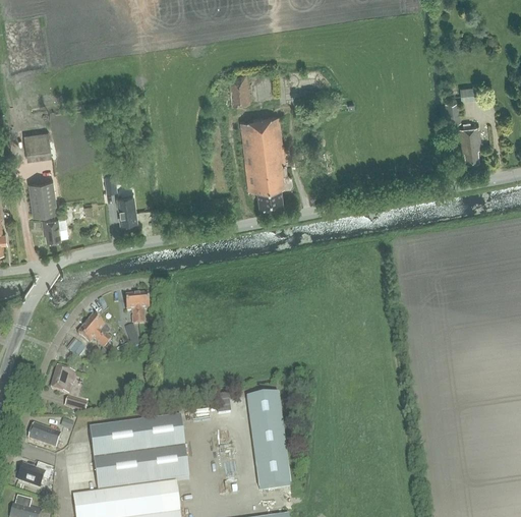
[(250,101),(246,72),(228,75),(232,104),(250,101)]
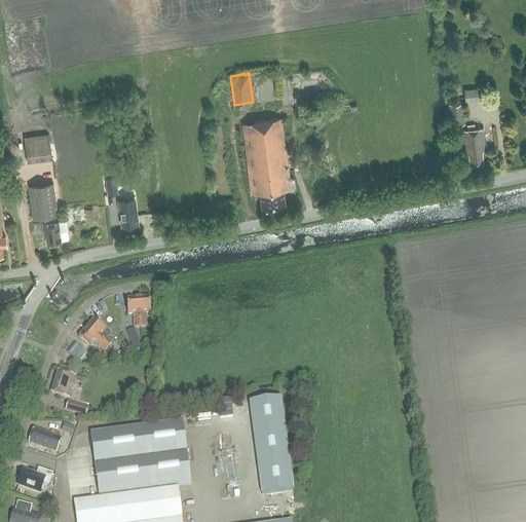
[(484,83),(463,85),(465,99),(486,97),(484,83)]
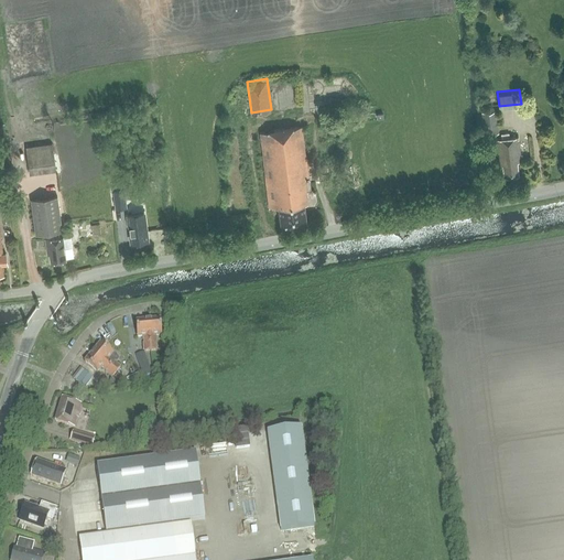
[(496,106),(481,108),(485,130),(498,129),(496,106)]
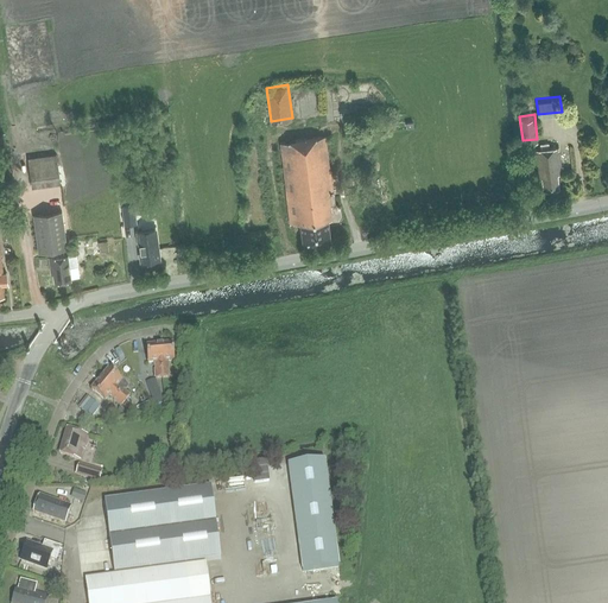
[(303,135),(280,139),(290,221),(301,219),(303,237),(316,235),(330,234),(328,216),(333,215),(337,214),(340,210),(340,203),(336,200),(335,200),(324,132),(303,135)]
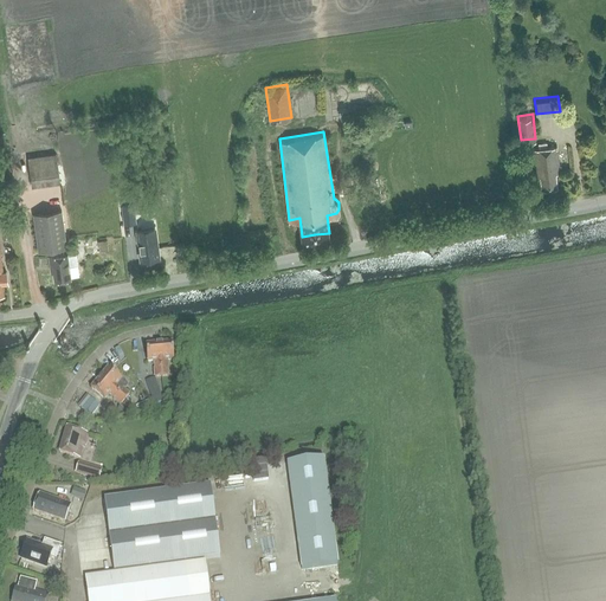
[(556,143),(548,144),(547,139),(539,140),(539,146),(533,146),(536,174),(540,173),(542,186),(558,183),(556,170),(559,170),(556,143)]
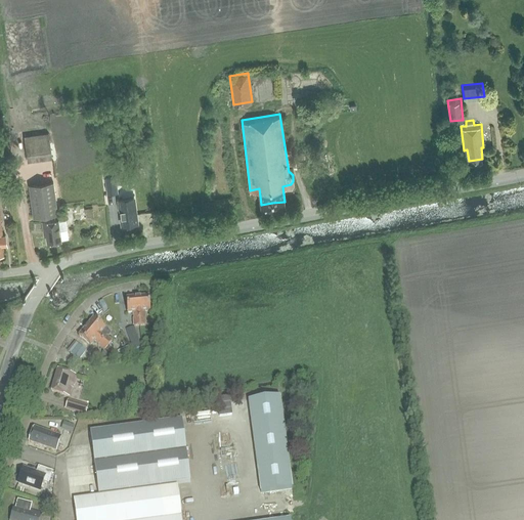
[(29,155),(53,153),(51,128),(27,130),(29,155)]
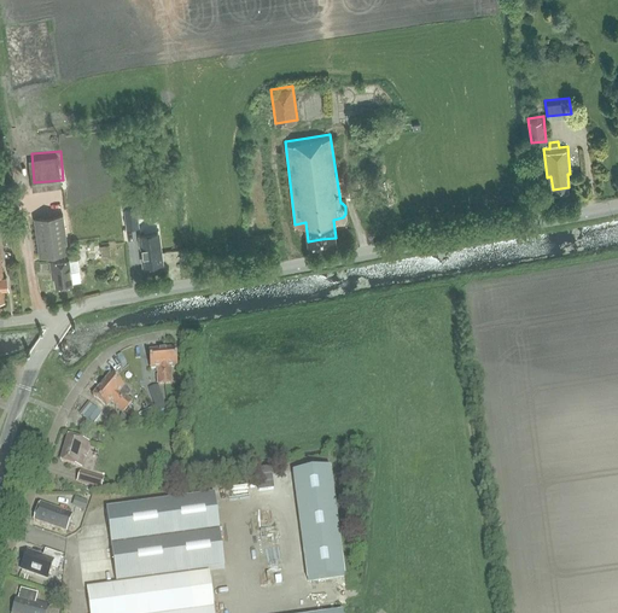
[(139,223),(136,204),(124,205),(127,225),(139,223)]
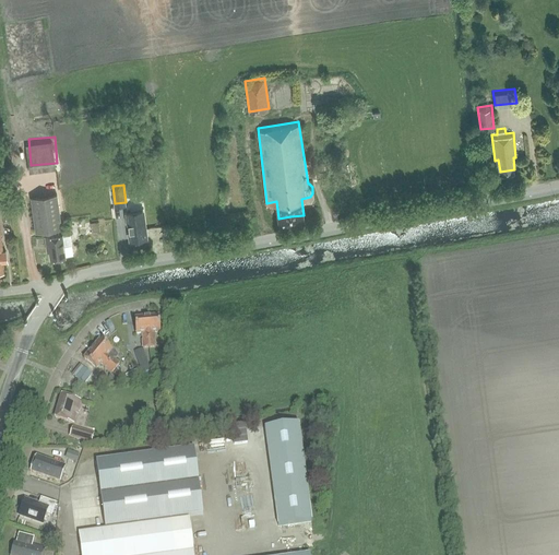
[(57,190),(31,195),(35,229),(61,226),(57,190)]
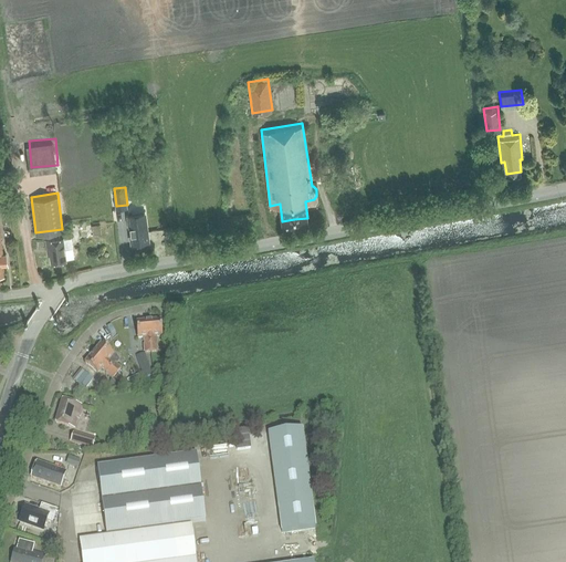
[(144,209),(127,211),(132,239),(147,237),(144,209)]
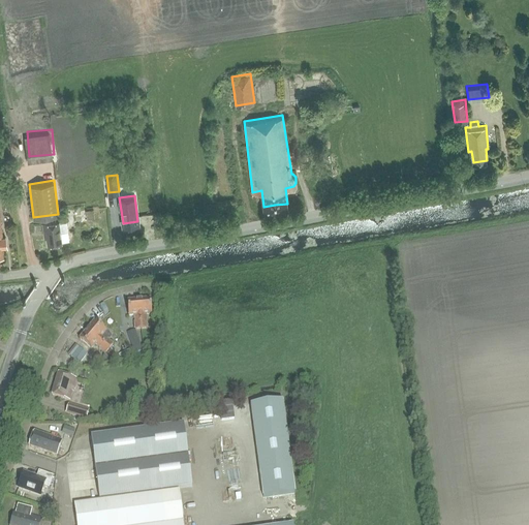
[(69,239),(66,219),(59,220),(59,218),(42,220),(43,228),(45,228),(48,242),(61,240),(69,239)]
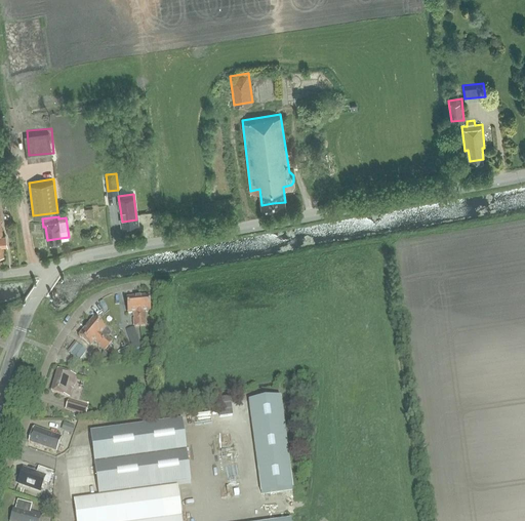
[(137,294),(140,323),(147,322),(146,315),(145,315),(145,309),(151,309),(150,293),(137,294)]
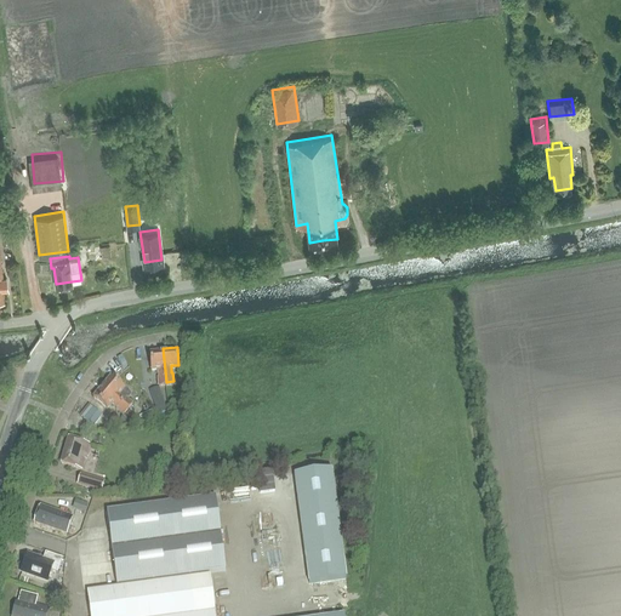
[(166,382),(163,348),(149,349),(152,368),(159,366),(159,374),(159,382),(166,382)]
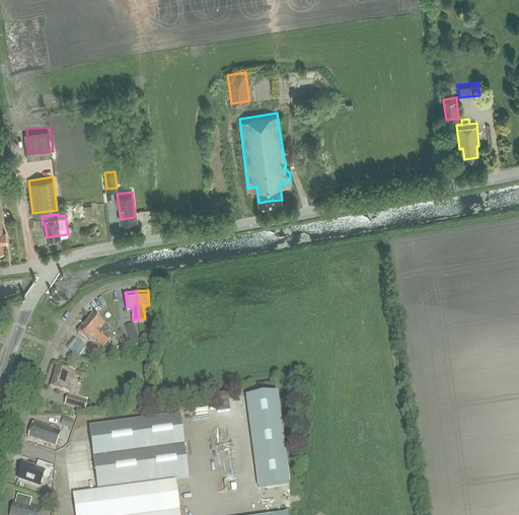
[(85,320),(106,339),(110,335),(104,329),(104,330),(99,326),(103,321),(92,312),(85,320)]
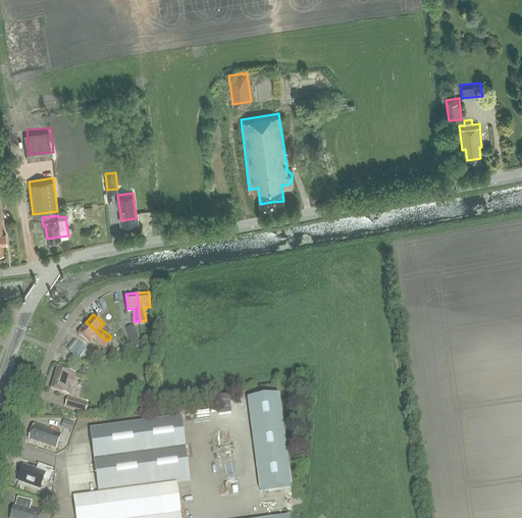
[(107,341),(86,322),(77,331),(90,342),(94,337),(98,340),(98,341),(104,346),(107,341)]
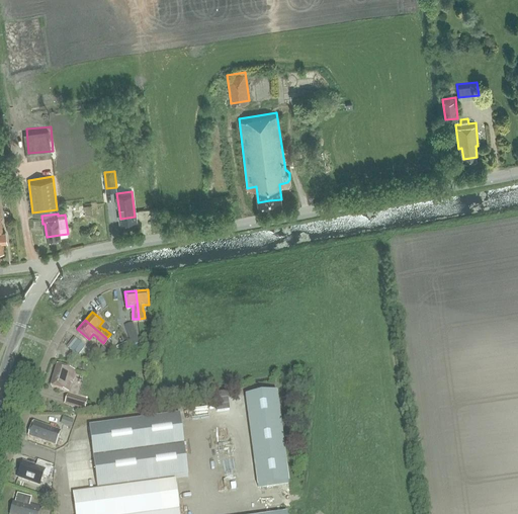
[(78,336),(70,346),(78,353),(86,343),(78,336)]
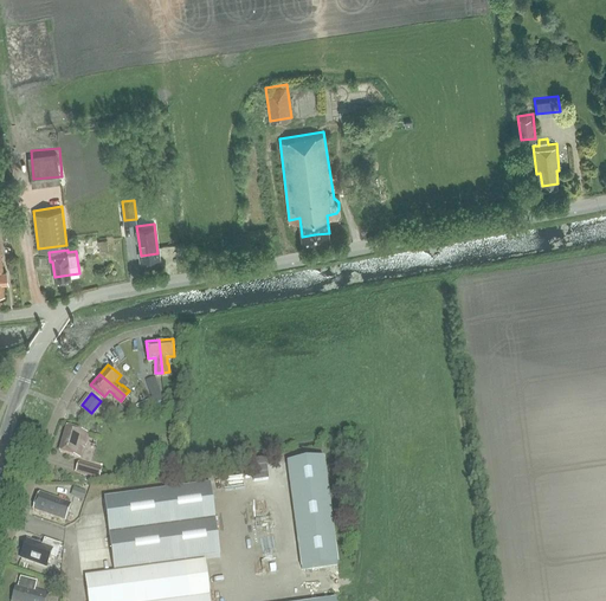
[(66,422),(59,448),(79,454),(88,430),(66,422)]
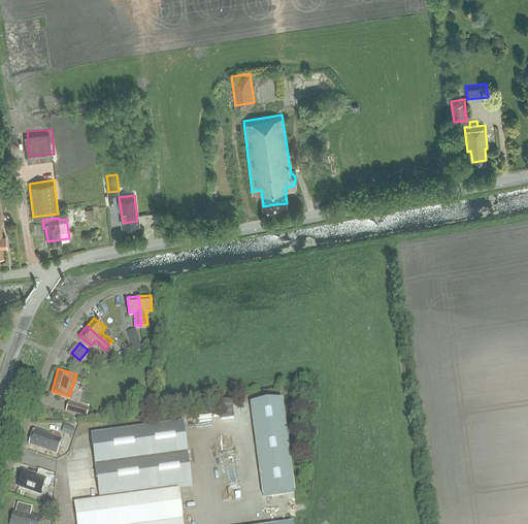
[(230,394),(218,396),(221,416),(233,414),(230,394)]
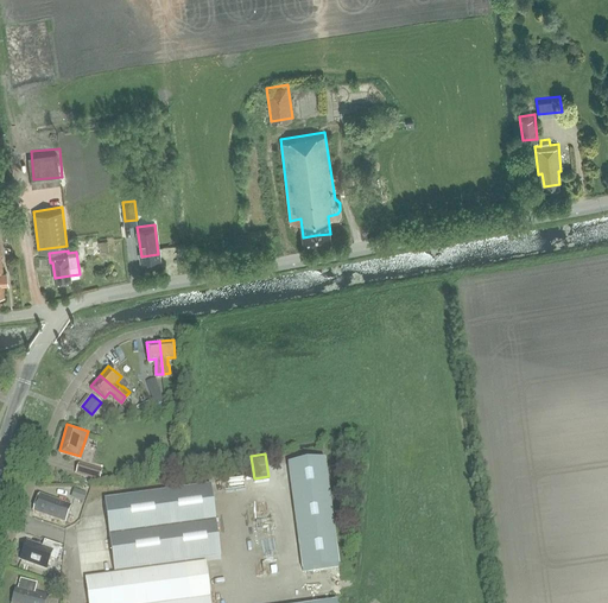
[(340,563),(324,456),(287,461),(302,567),(340,563)]
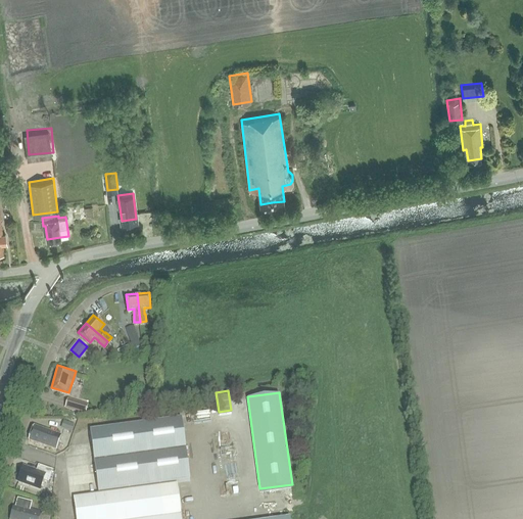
[(67,396),(65,405),(85,411),(87,403),(67,396)]
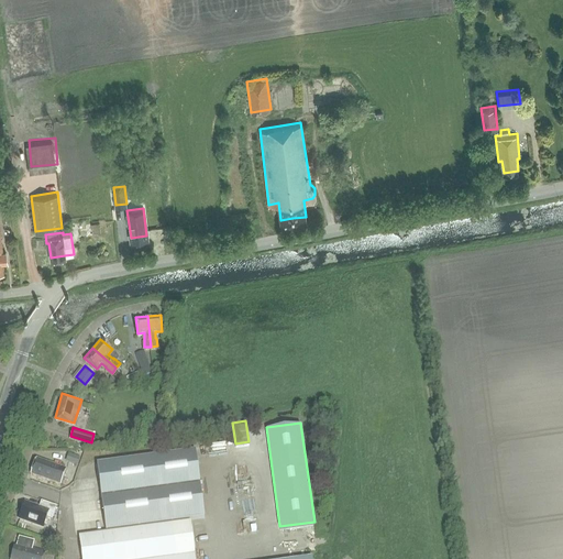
[(195,448),(97,461),(106,527),(189,515),(203,514),(195,448)]
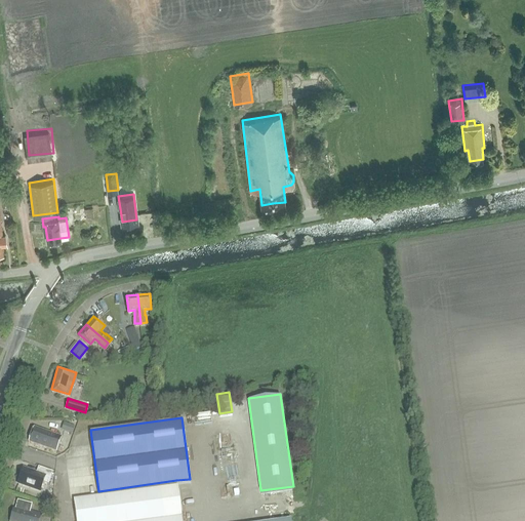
[(64,419),(62,427),(72,431),(75,423),(64,419)]
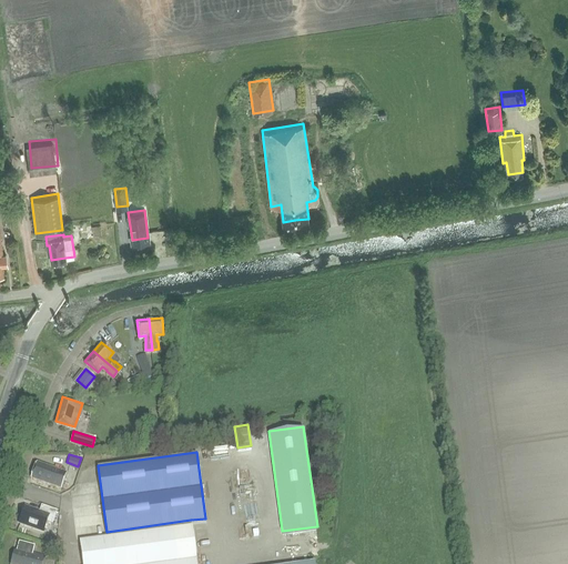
[(67,470),(37,460),(30,475),(61,485),(67,470)]
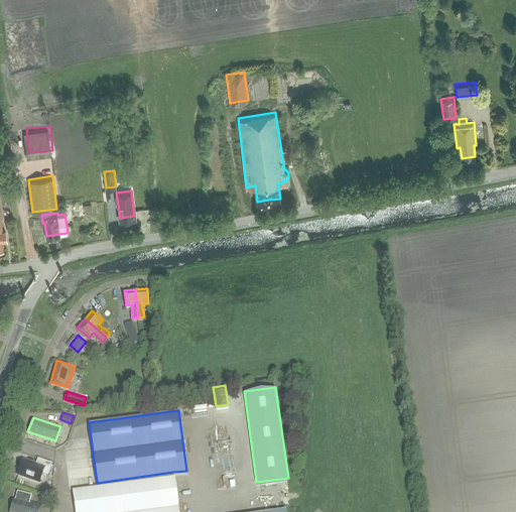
[(47,473),(51,461),(39,457),(37,464),(22,459),(18,473),(39,480),(42,471),(47,473)]
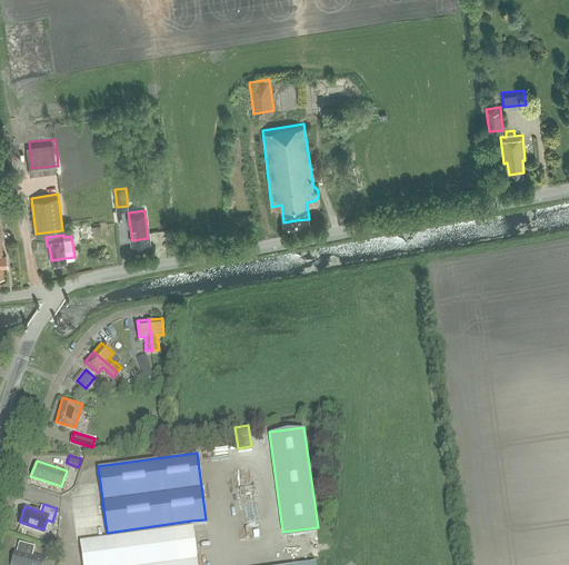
[(197,564),(192,524),(80,538),(82,564),(197,564)]
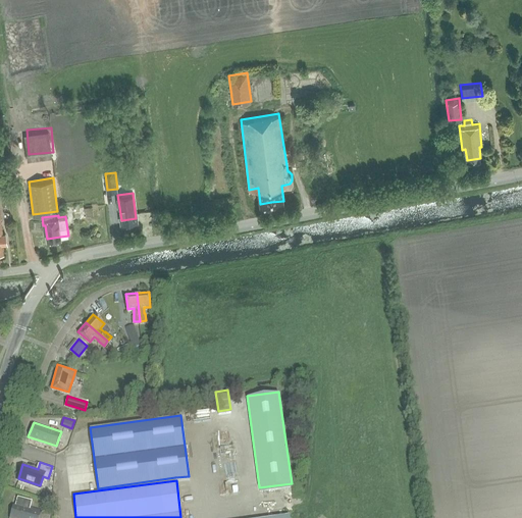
[(43,486),(41,495),(49,498),(51,489),(43,486)]
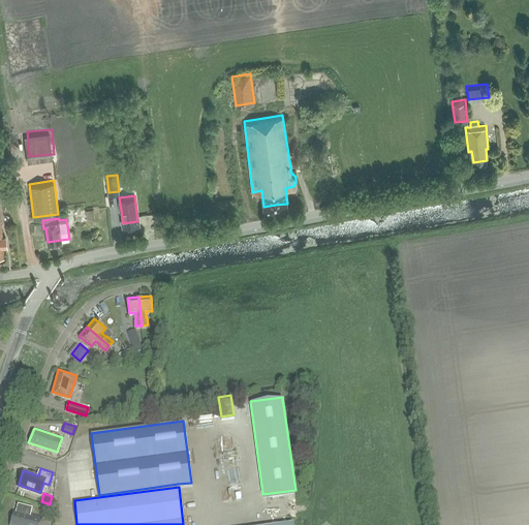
[(16,502),(13,510),(10,523),(18,524),(38,524),(41,515),(30,512),(31,506),(16,502)]
